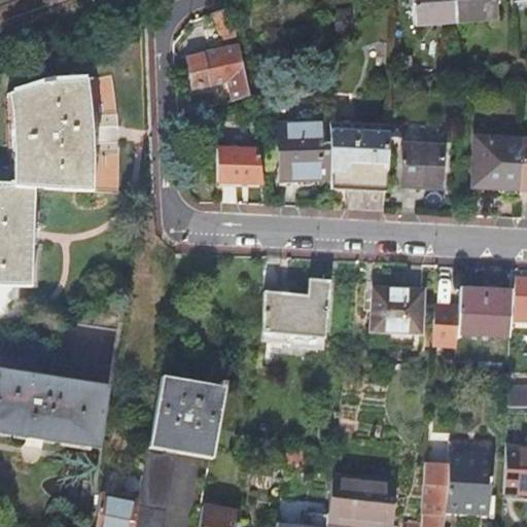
[(209,14),(227,7),(226,0),(207,6),(209,14)]
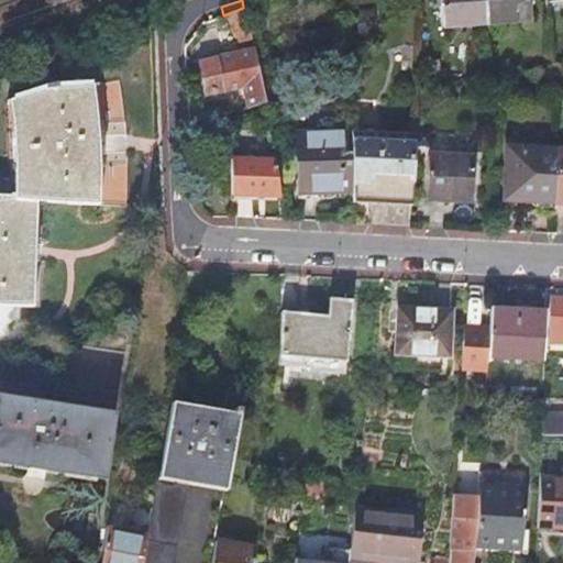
[(441,0),(442,24),(487,21),(485,0),(441,0)]
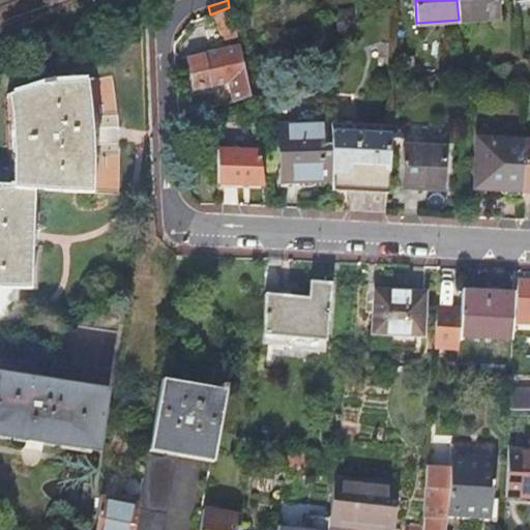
[(457,0),(459,20),(499,17),(497,0),(457,0)]
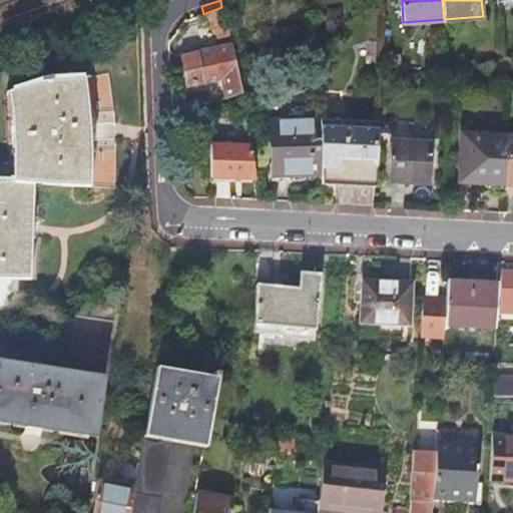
[(242,94),(231,46),(182,56),(188,86),(223,78),(227,98),(242,94)]
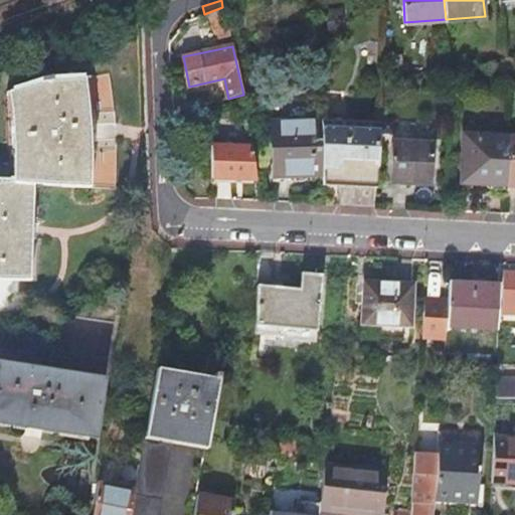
[(9,95),(14,129),(13,177),(0,177),(0,280),(28,281),(31,185),(89,189),(89,187),(82,186),(89,131),(82,79),(87,79),(87,78),(82,76),(49,76),(38,78),(8,89),(8,93),(3,93),(4,96),(9,95)]
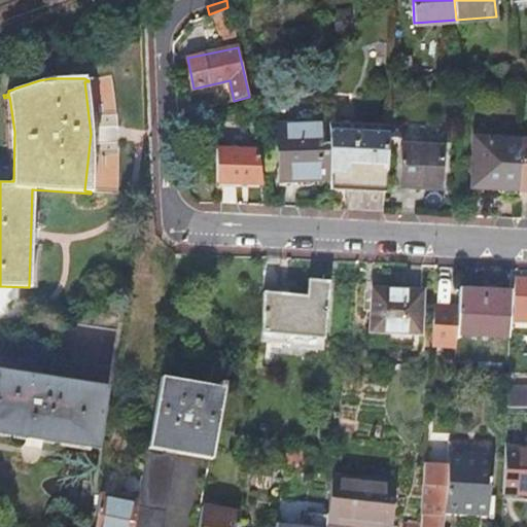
[(192,98),(177,99),(177,114),(192,111),(192,98)]
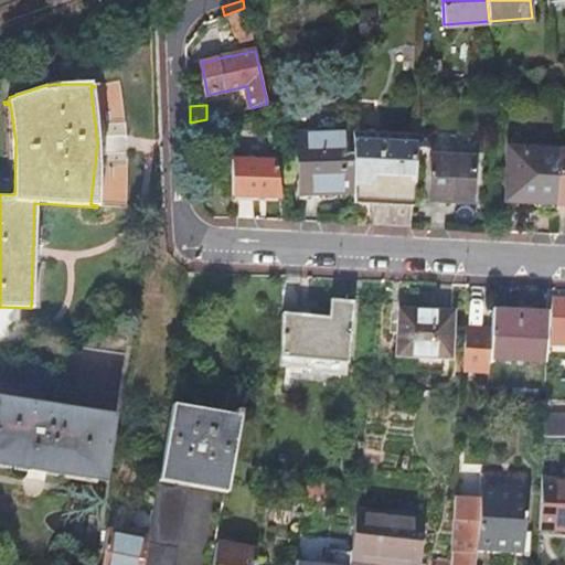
[(301,192),(355,191),(353,132),(299,135),(301,192)]
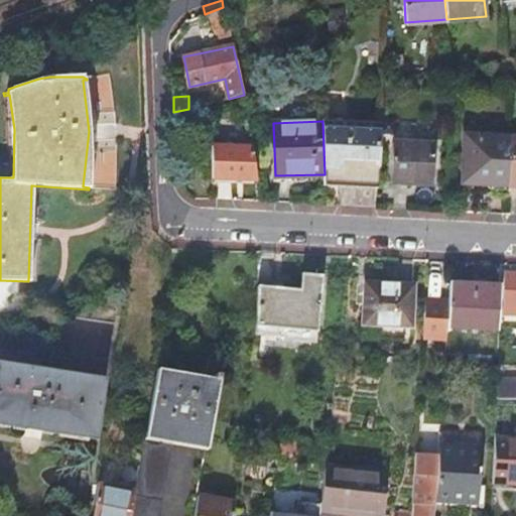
[(326,184),(378,186),(380,124),(323,121),(325,174),(326,184)]
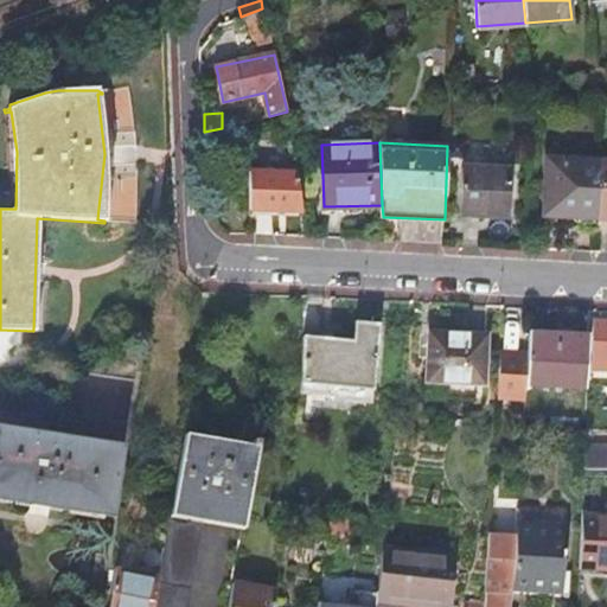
[(560,225),(566,227),(573,161),(548,159),(544,213),(561,216),(560,225)]
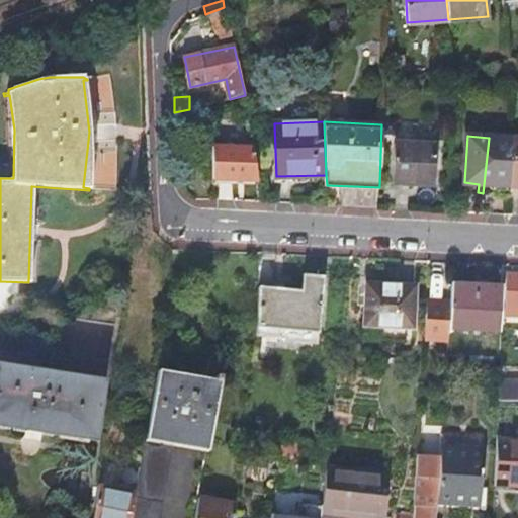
[(489,138),(483,193),(510,195),(513,139),(489,138)]
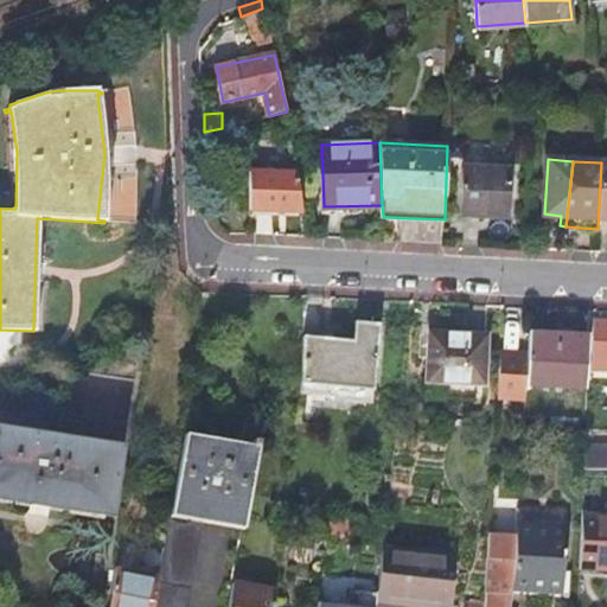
[(459,213),(509,216),(510,167),(461,165),(459,213)]
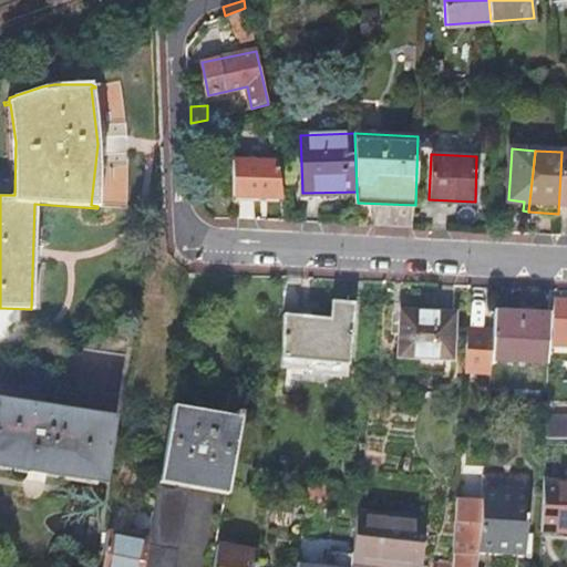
[(279,161),(233,161),(233,196),(284,197),(281,171),(279,161)]
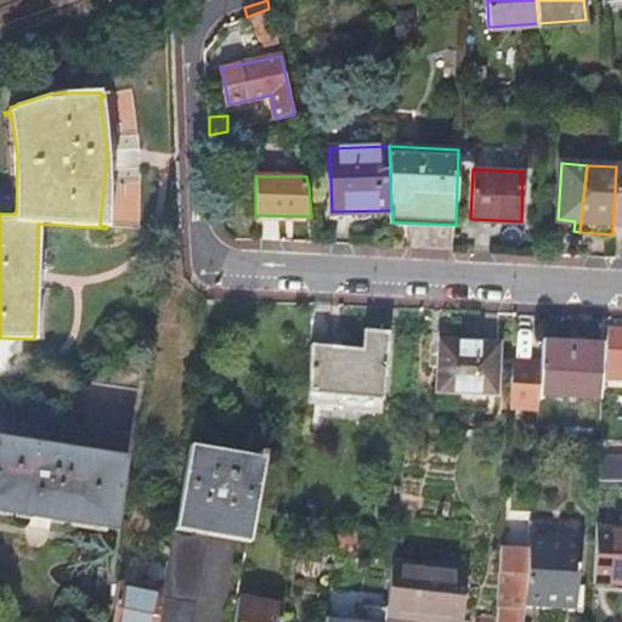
[(312,346),(310,378),(306,403),(382,411),(391,332),(366,329),(363,350),(358,349),(358,348),(329,345),(328,348),(312,346)]
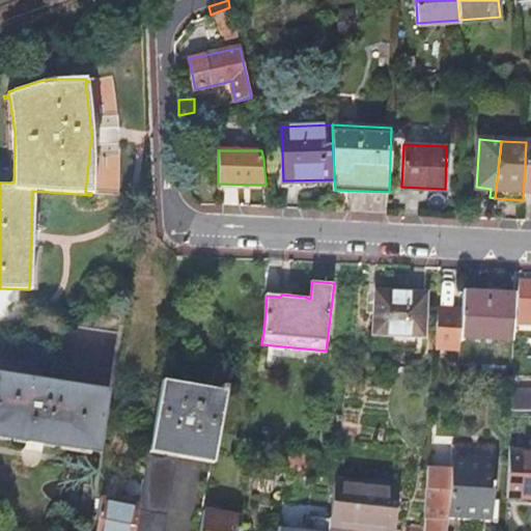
[(530,281),(520,281),(519,318),(530,318),(530,281)]
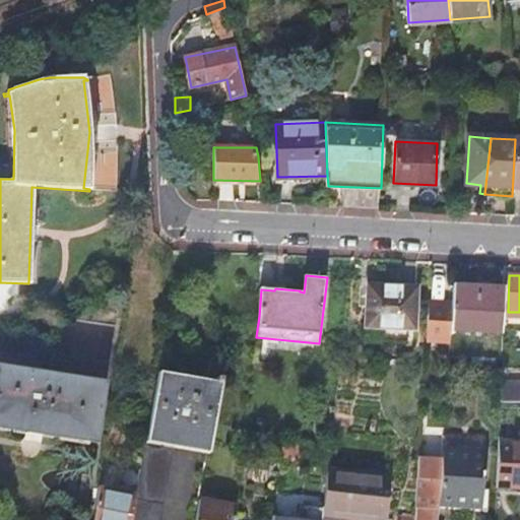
[(372,328),(376,285),(369,284),(367,327),(372,328)]
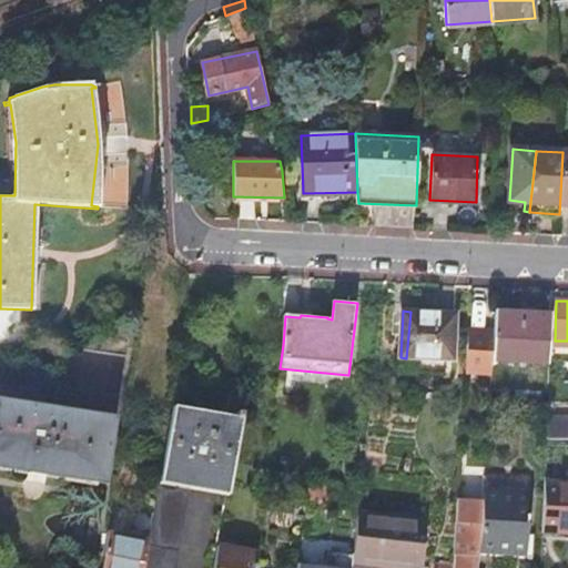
[(521,312),(497,311),(495,361),(518,362),(521,312)]
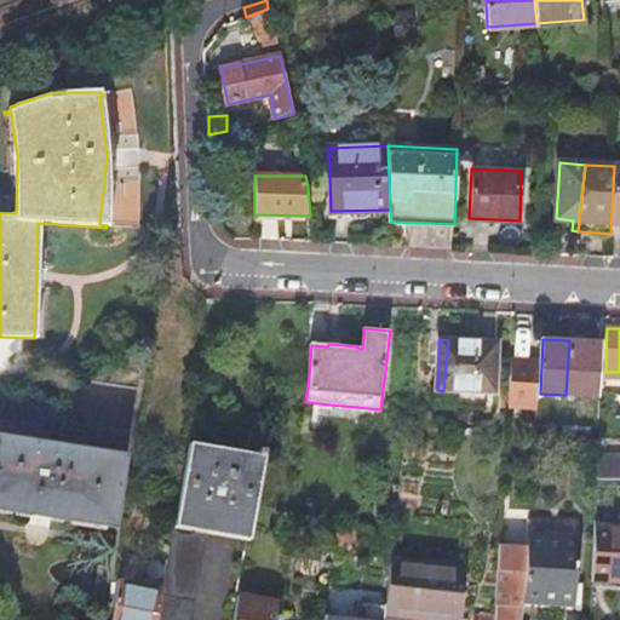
[(498,343),(448,340),(443,391),(487,394),(495,394),(498,343)]
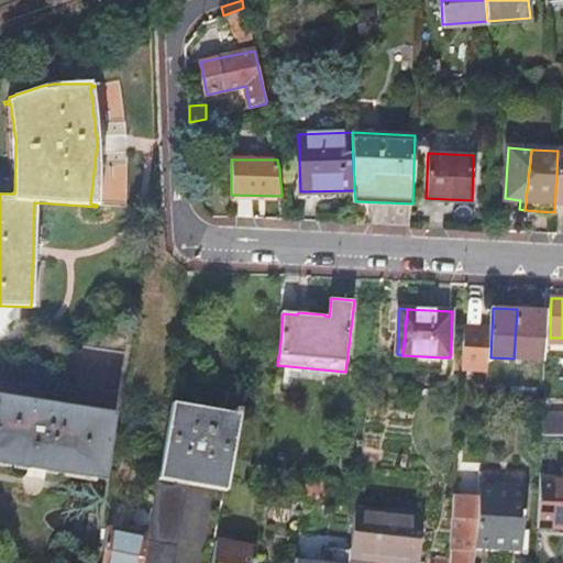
[(517,309),(514,359),(545,361),(548,311),(517,309)]
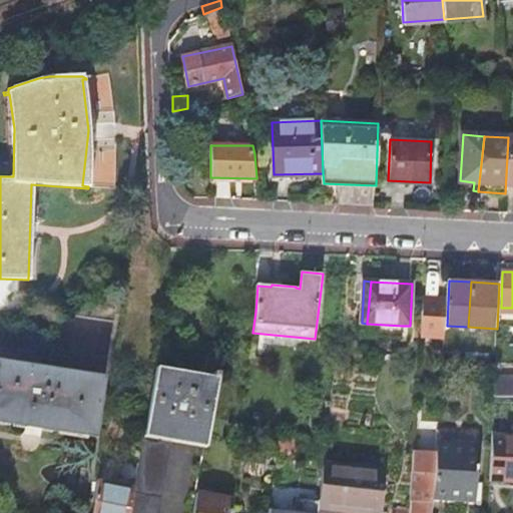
[(414,316),(432,319),(435,303),(417,301),(414,316)]
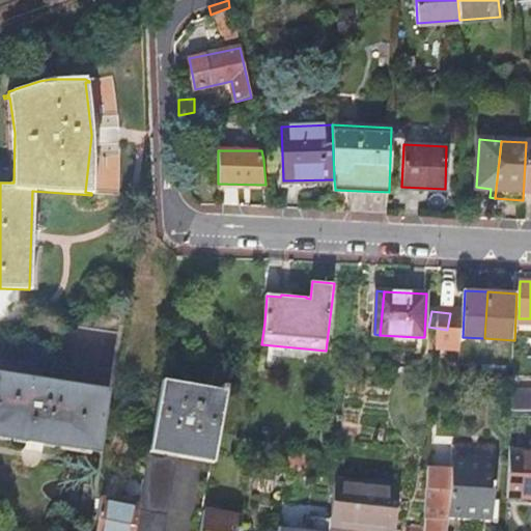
[(130,335),(61,325),(52,384),(0,375),(0,436),(98,451),(107,392),(119,394),(130,335)]
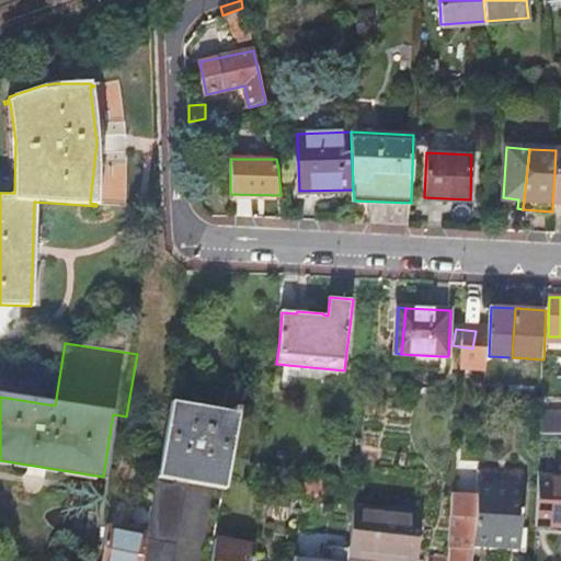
[(401,354),(400,367),(439,369),(441,356),(401,354)]
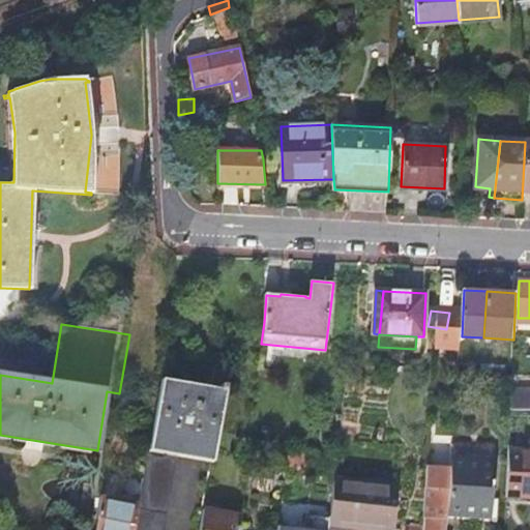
[(139,504),(134,529),(163,529),(177,458),(178,452),(213,459),(227,385),(222,385),(221,390),(162,380),(151,435),(139,504)]
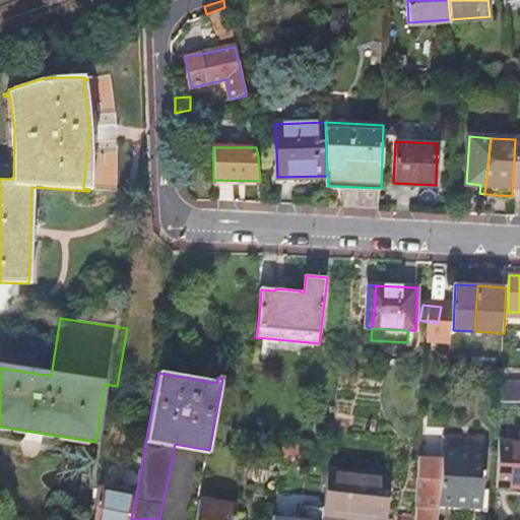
[(519,377),(502,377),(501,398),(519,398),(519,377)]
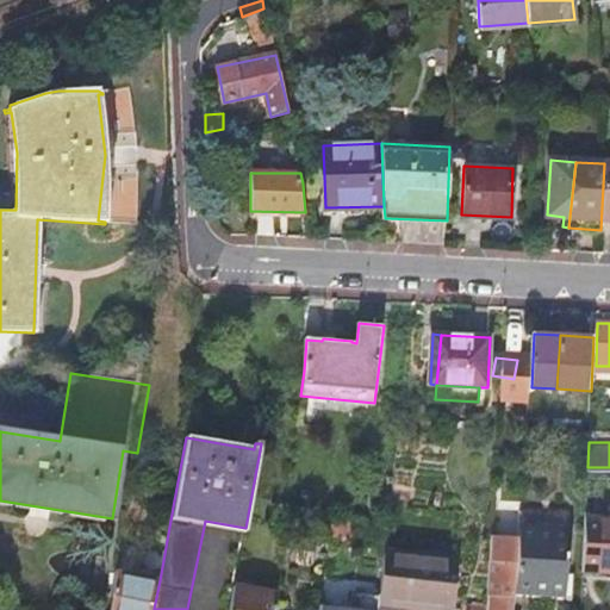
[(583,568),(609,570),(609,516),(585,516),(583,568)]
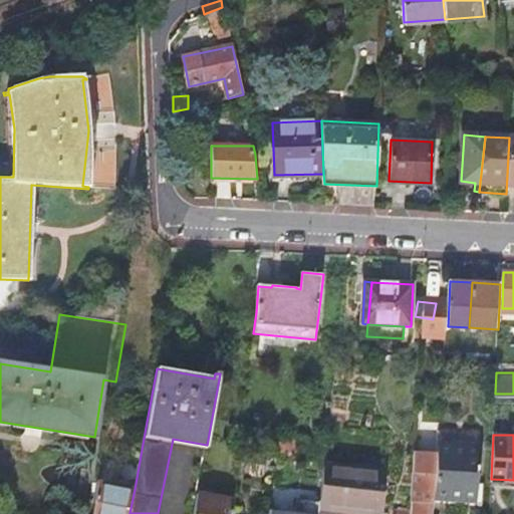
[(206,450),(207,445),(173,439),(172,444),(206,450)]
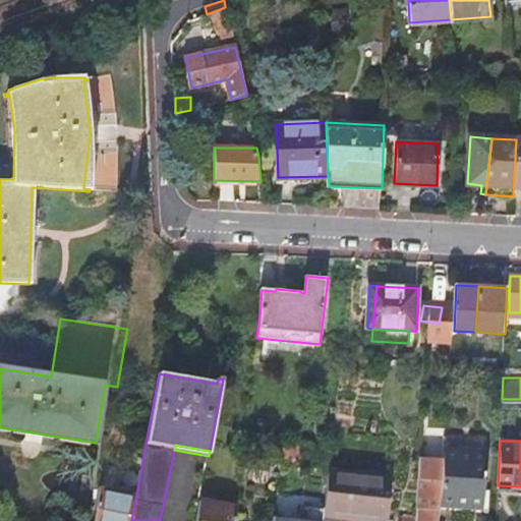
[(468,451),(444,449),(443,457),(443,462),(468,461),(468,451)]
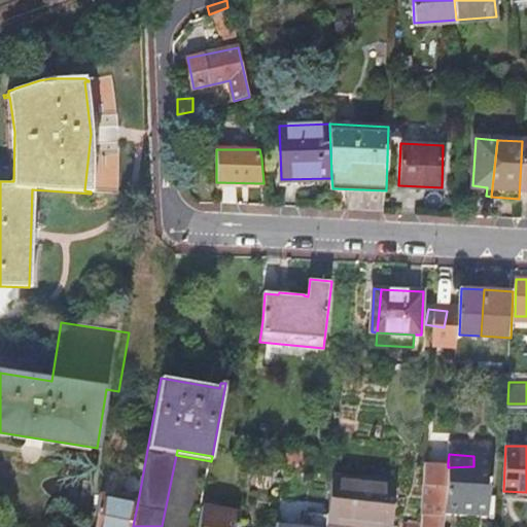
[(492,457),(473,456),(473,466),(448,467),(447,488),(446,493),(445,506),(488,510),(492,457)]
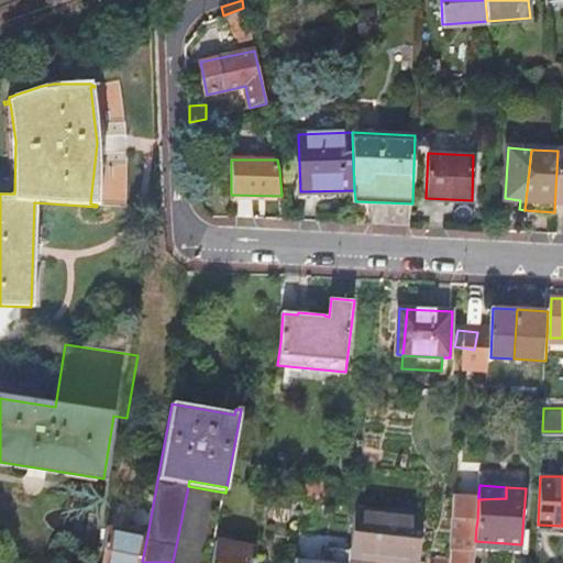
[(478,494),(454,492),(450,549),(452,549),(452,548),(455,549),(454,562),(473,562),(475,542),(475,541),(476,527),(477,521),(478,499),(478,494)]
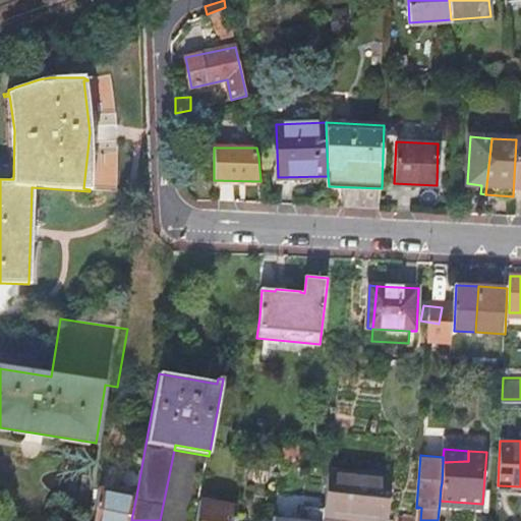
[(323,513),(387,519),(390,479),(328,473),(323,513)]
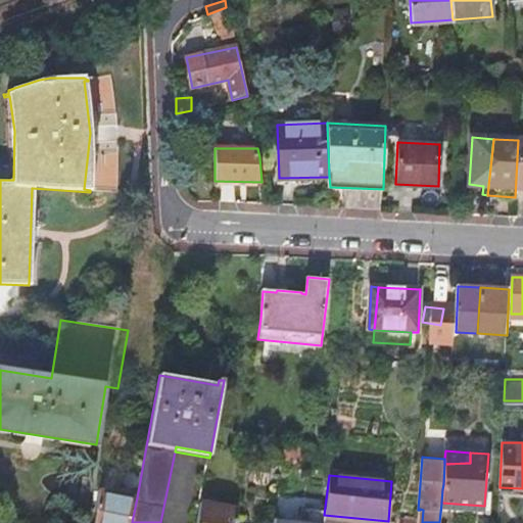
[(100,490),(94,522),(132,522),(137,497),(100,490)]
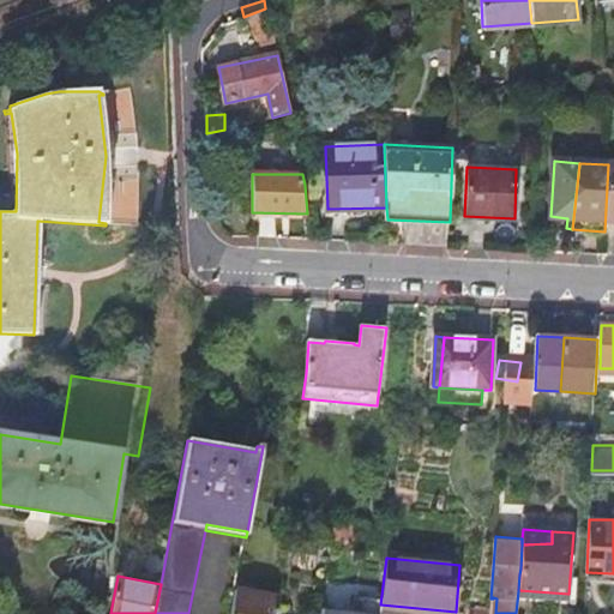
[(276,613),(278,600),(236,591),(232,613),(276,613)]
